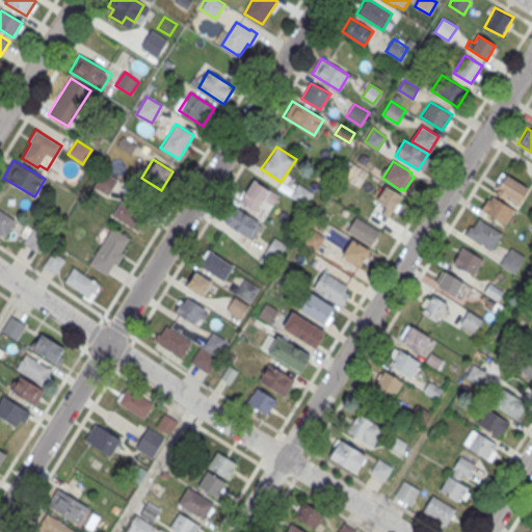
[(516,206),(528,188),(503,171),(491,190),(516,206)]
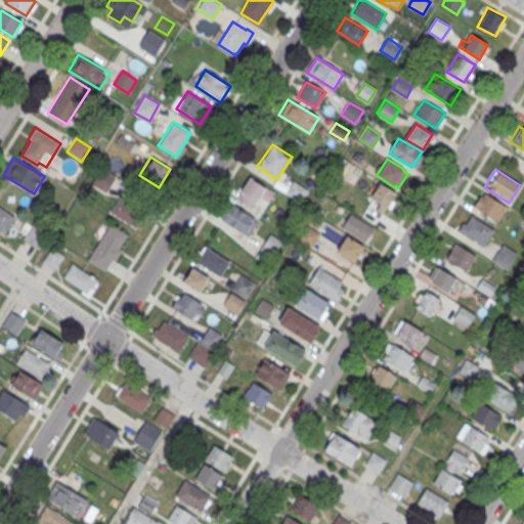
[(235,200),(253,210),(261,198),(268,202),(274,192),(250,177),(235,200)]
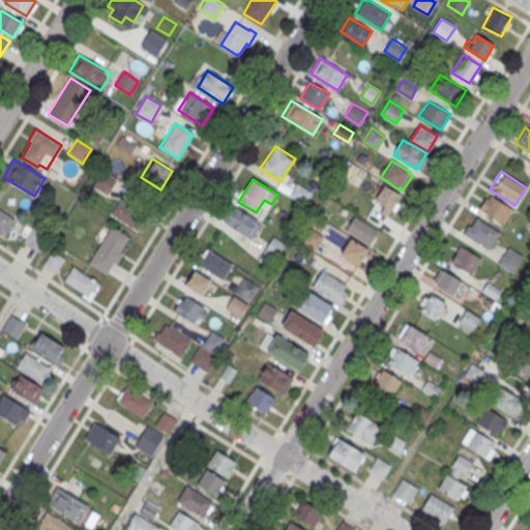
[(297,182),(289,196),(303,205),(312,192),(297,182)]
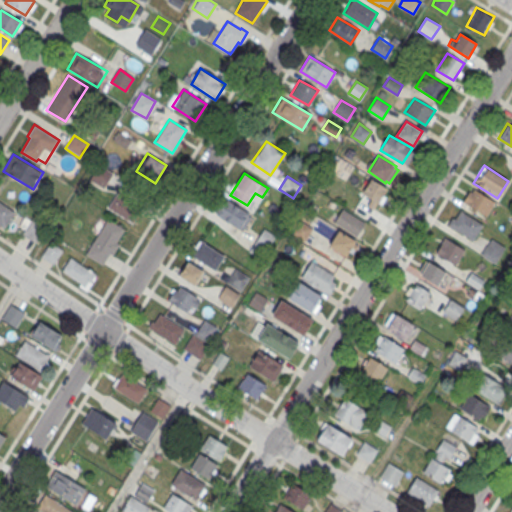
[(371,178),(388,188),(379,203),(378,202),(374,209),(367,205),(371,198),(362,193),(371,178)]
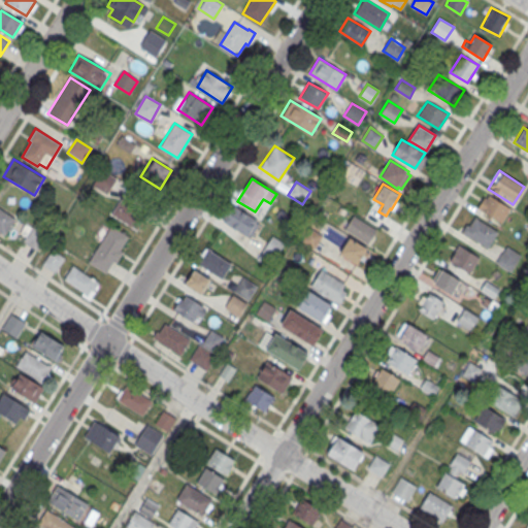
[(477,207),(501,223),(510,208),(488,194),(486,198),(484,196),(477,207)]
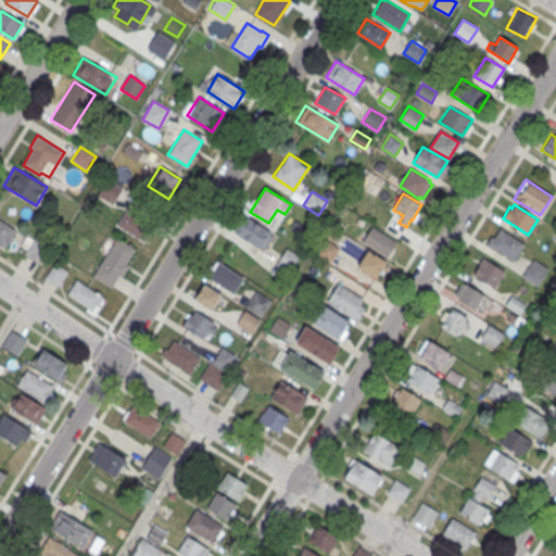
[(143,242),(154,226),(128,210),(117,226),(143,242)]
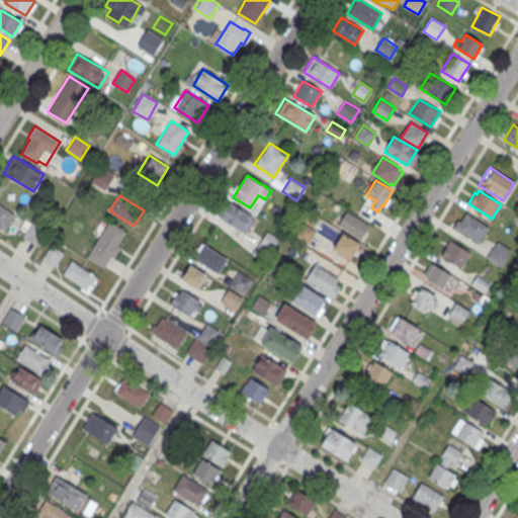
[(219,217),(228,200),(252,216),(243,232),(219,217)]
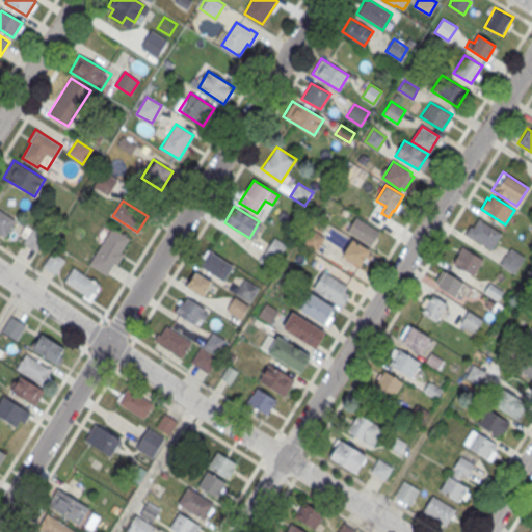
[(0,234),(4,237),(16,220),(0,209),(0,234)]
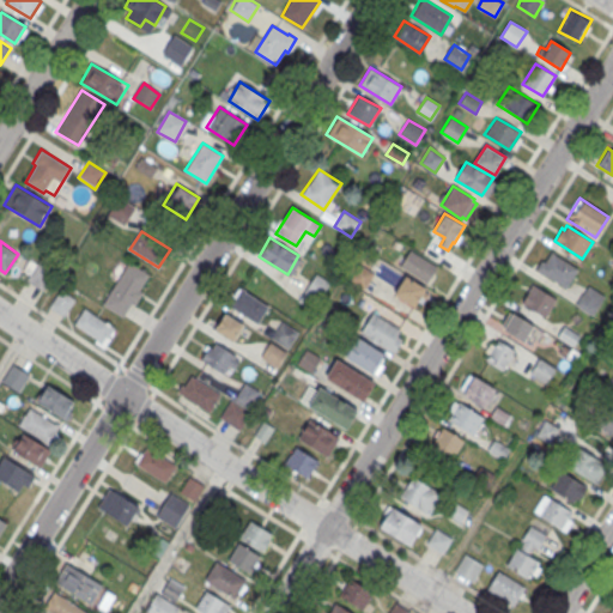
[(410,249),(400,266),(426,283),(437,266),(410,249)]
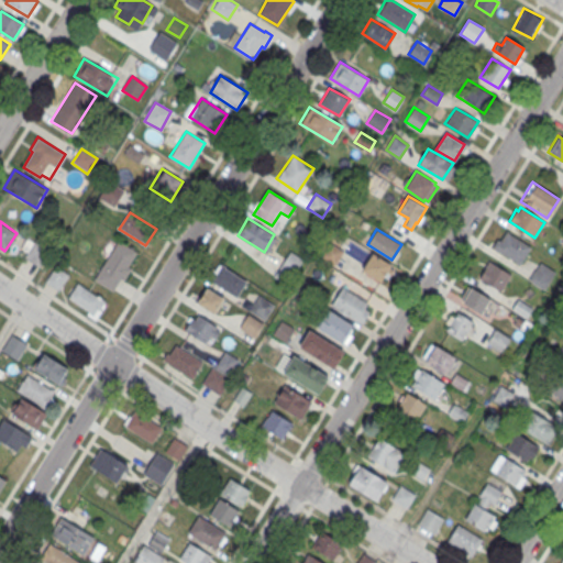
[(492,247),(520,265),(531,246),(506,232),(500,241),(497,239),(492,247)]
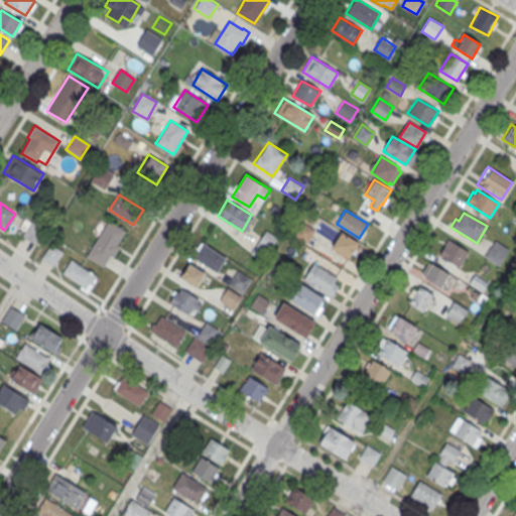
[(108,220),(86,256),(103,267),(110,255),(113,257),(120,246),(117,244),(126,231),(108,220)]
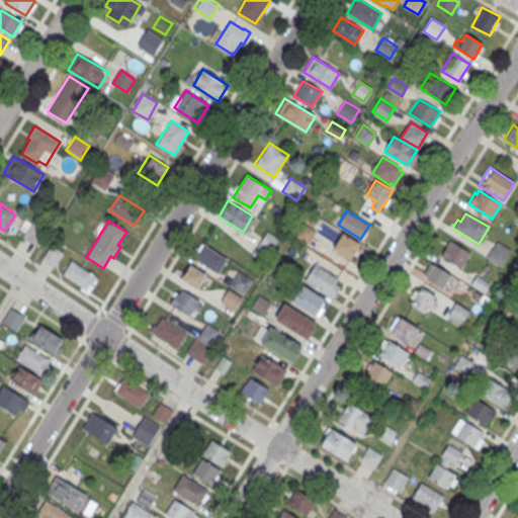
[(22,236),(31,222),(45,230),(35,245),(22,236)]
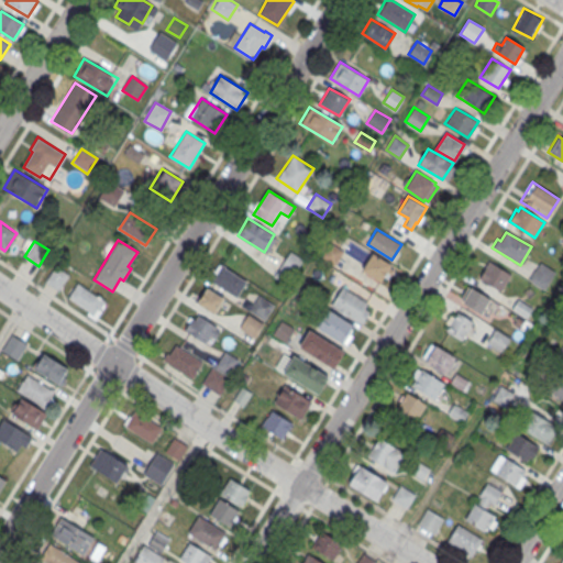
[(330,242),(320,257),(334,266),(344,251),(330,242)]
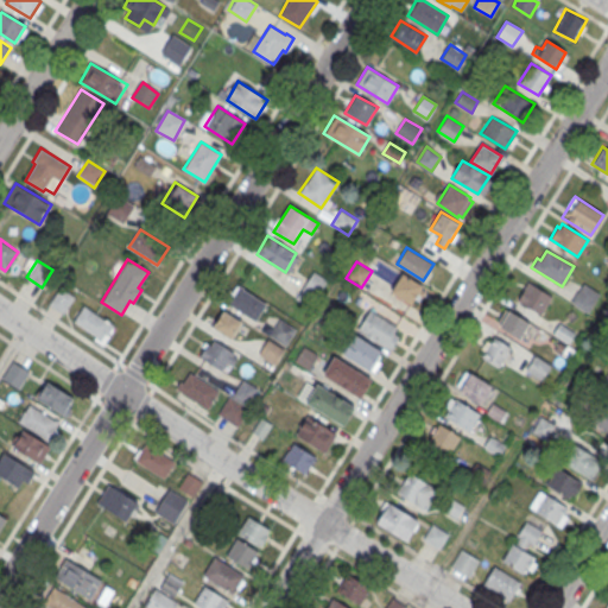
[(329,284),(317,273),(296,295),(306,306),(329,284)]
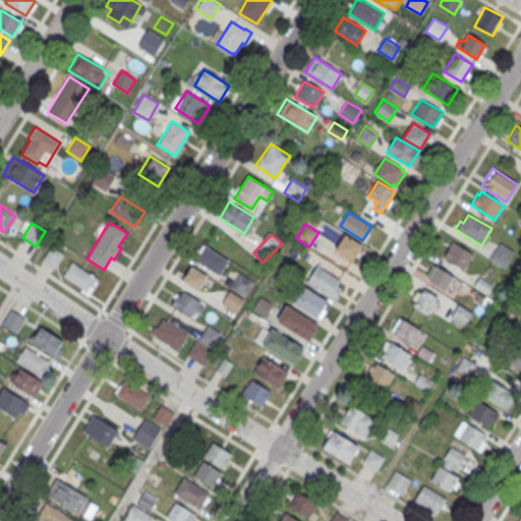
[(344,234),(335,249),(352,261),(362,245),(344,234)]
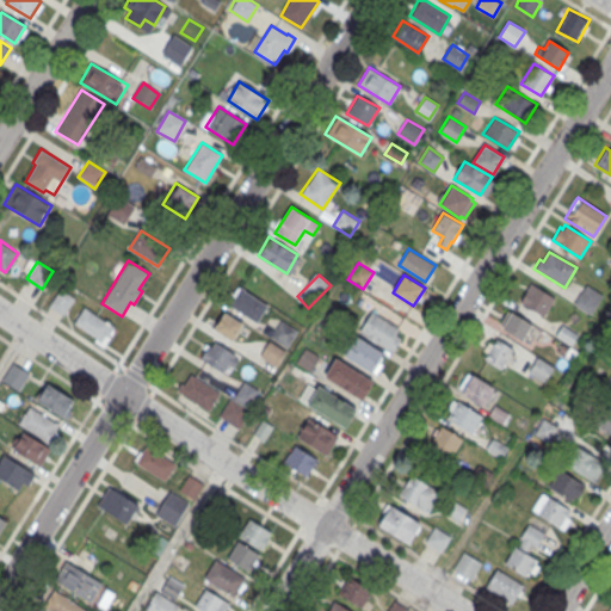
[(519,301),(530,283),(555,298),(544,316),(519,301)]
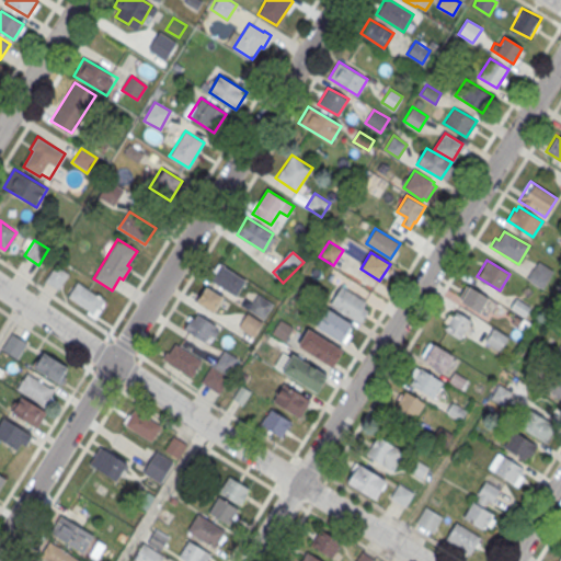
[(527,283),(545,289),(552,270),(536,263),(527,283)]
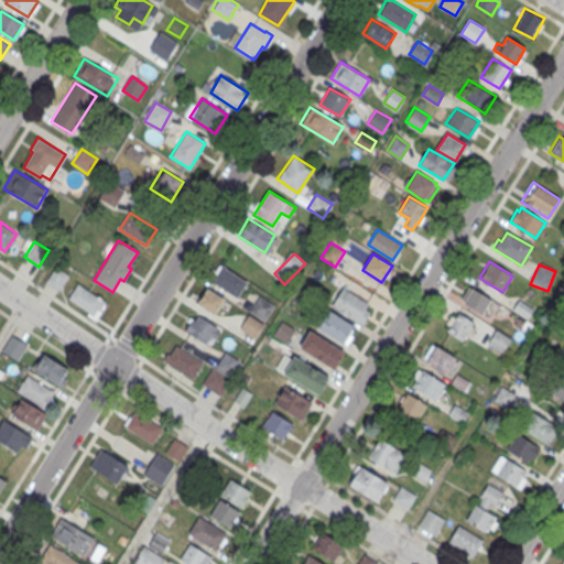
[(44,282),(55,266),(69,275),(57,292),(44,282)]
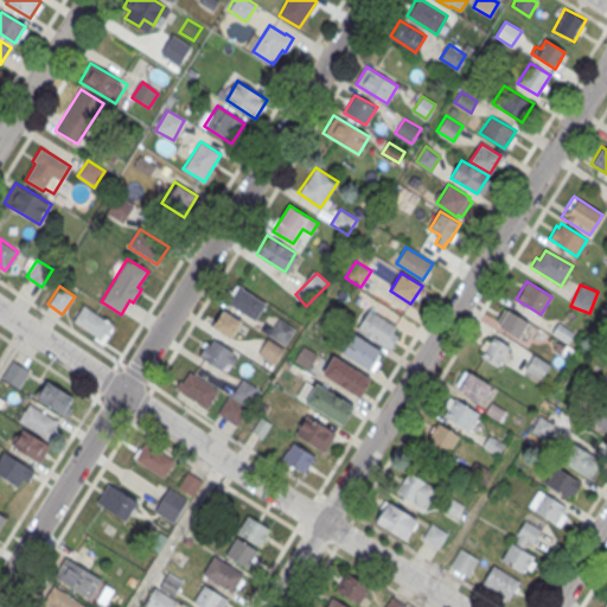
[(238,286),(266,304),(255,320),(228,302),(238,286)]
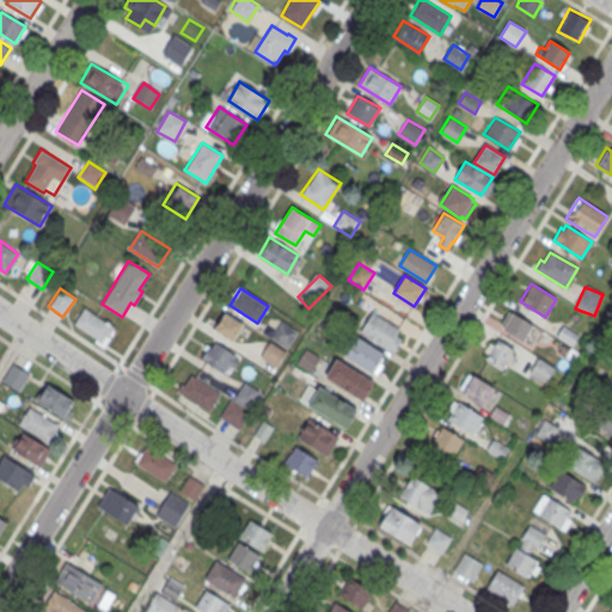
[(84,307),(115,326),(109,336),(110,337),(103,348),(95,342),(97,338),(74,323),(84,307)]
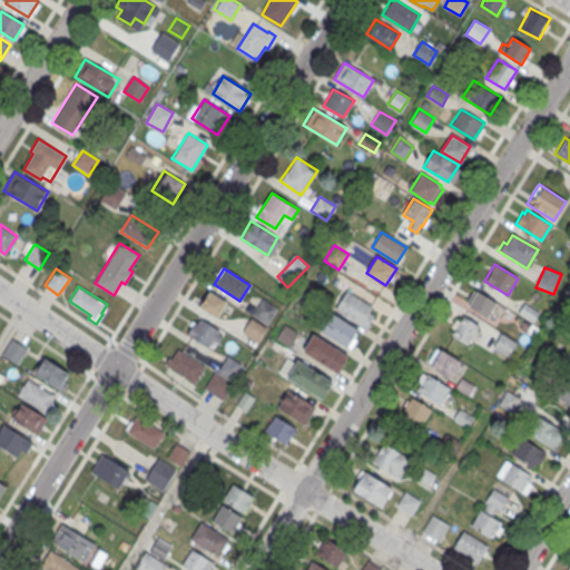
[(209,291),(226,302),(217,318),(199,307),(209,291)]
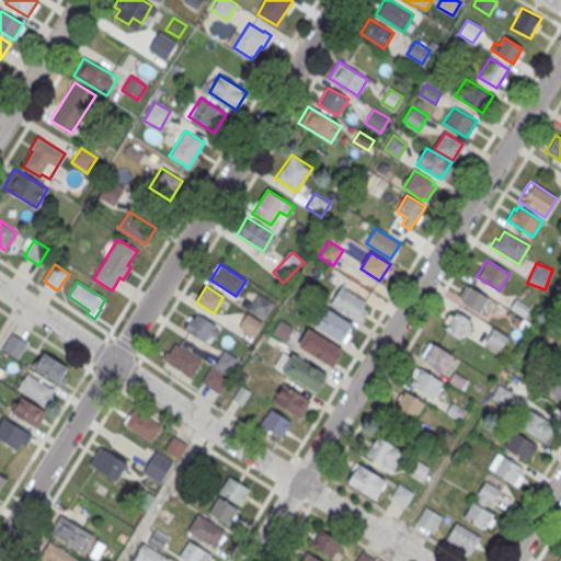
[(330,305),(342,286),(366,301),(364,307),(368,310),(361,323),(330,305)]
